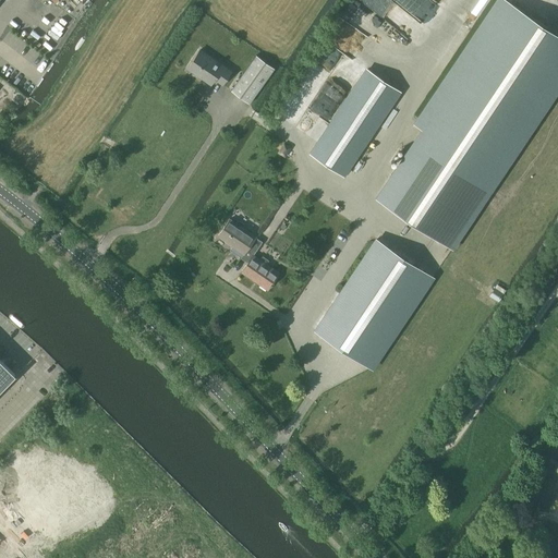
[(424,129),(378,197),(452,247),(457,250),(557,96),(557,35),(506,0),(497,0),(415,123),(424,129)]
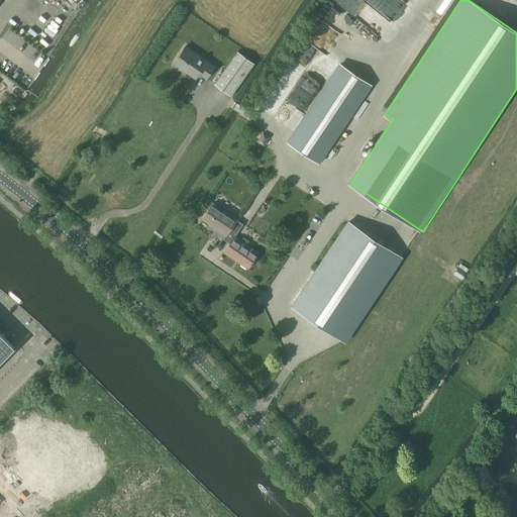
[(174,64),(196,79),(199,74),(206,78),(214,66),(186,46),(174,64)]
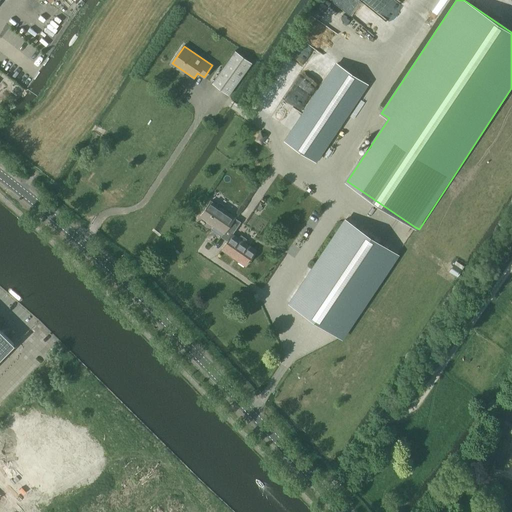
[(212,83),(229,95),(252,62),(236,51),(212,83)]
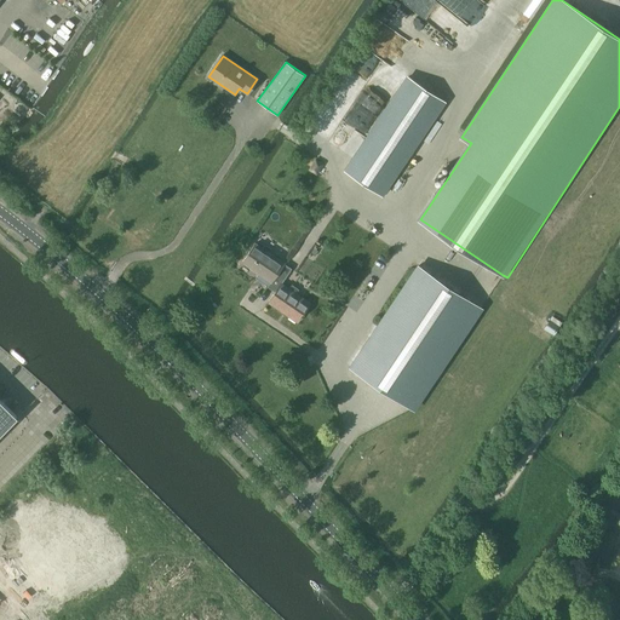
[(408,78),(346,170),(382,194),(445,101),(408,78)]
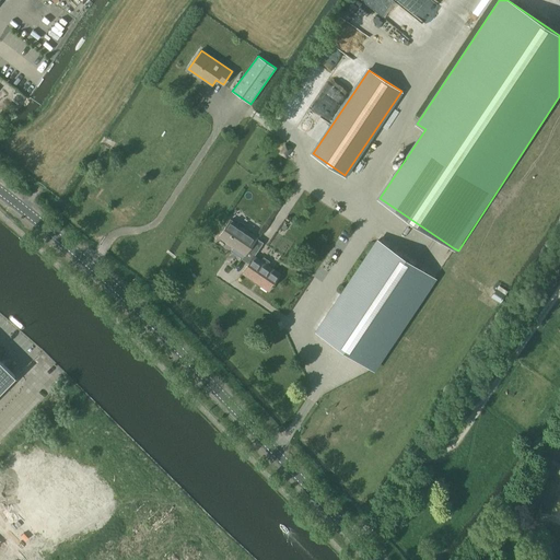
[(282,149),(289,153),(292,149),(286,144),(282,149)]
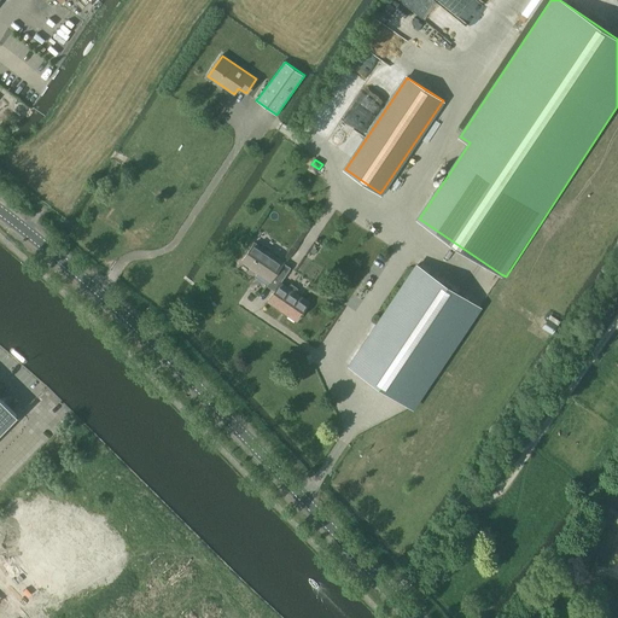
[(267,286),(274,291),(280,281),(281,283),(291,268),(269,252),(272,249),(264,244),(262,248),(255,243),(243,261),(270,281),(267,286)]
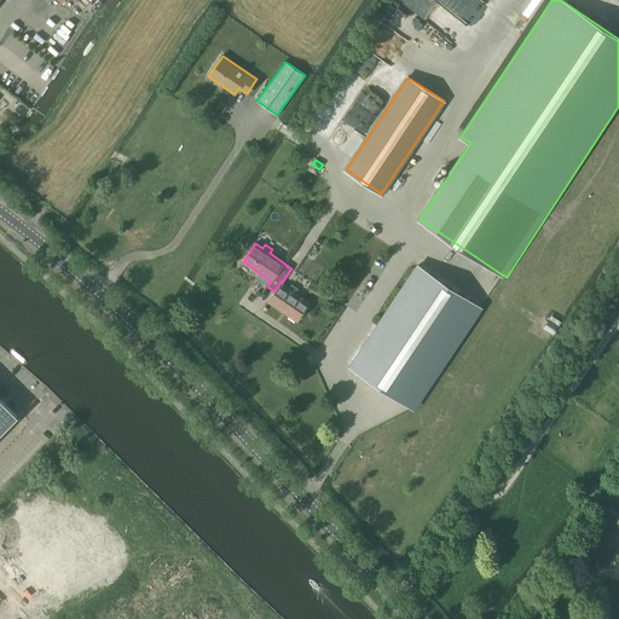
[(418,265),(351,366),(406,404),(412,408),(480,307),(470,300),(418,265)]
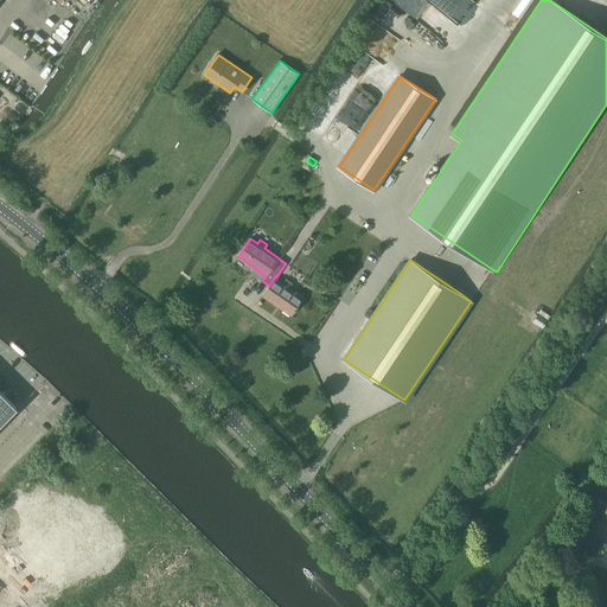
[(275,276),(269,286),(263,295),(292,314),(304,296),(291,287),(293,283),(287,279),(283,282),(276,278),(275,276)]
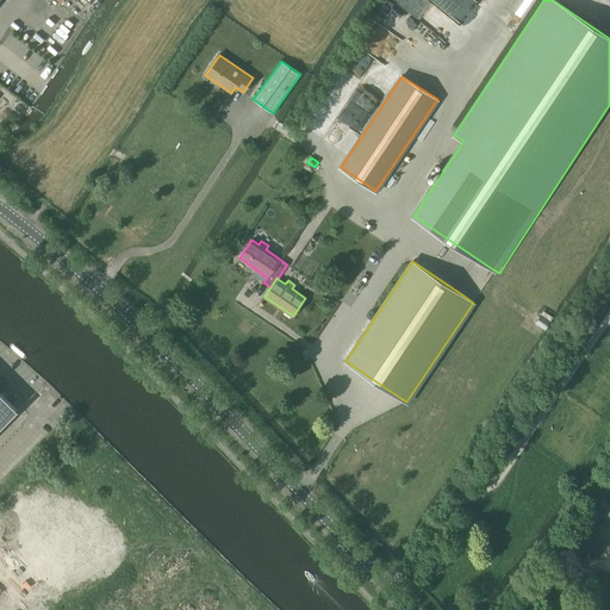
[(540,319),(547,324),(552,318),(543,312),(540,319)]
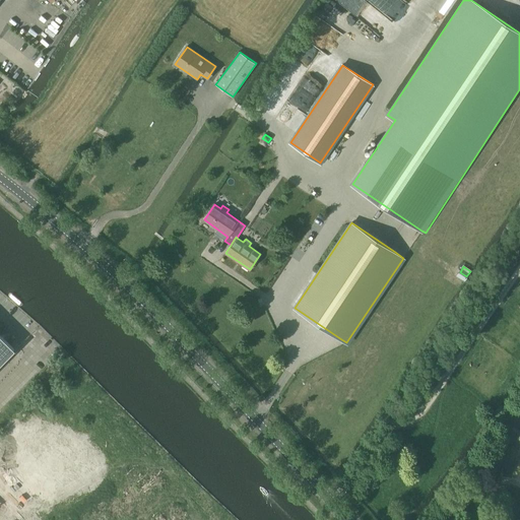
[(0,363),(14,348),(0,334),(0,363)]
